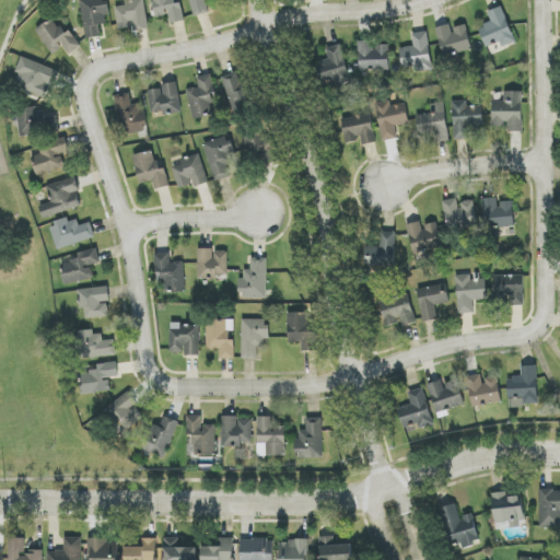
[(100,25),(109,24),(105,0),(81,0),(86,39),(101,37),(100,25)]
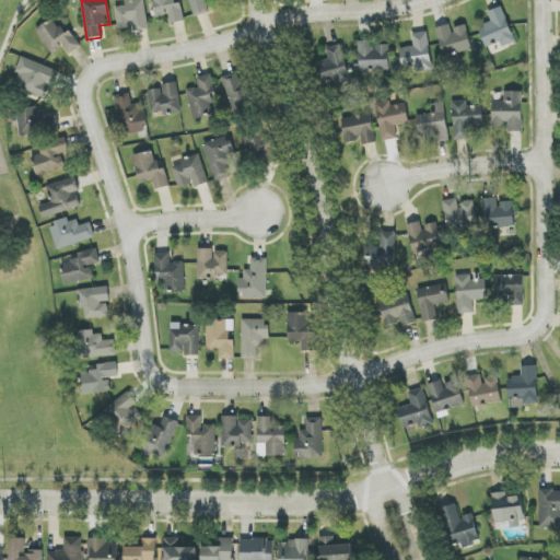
[(149,28),(143,0),(135,0),(124,2),(125,6),(116,8),(119,30),(132,27),(132,32),(149,28)]
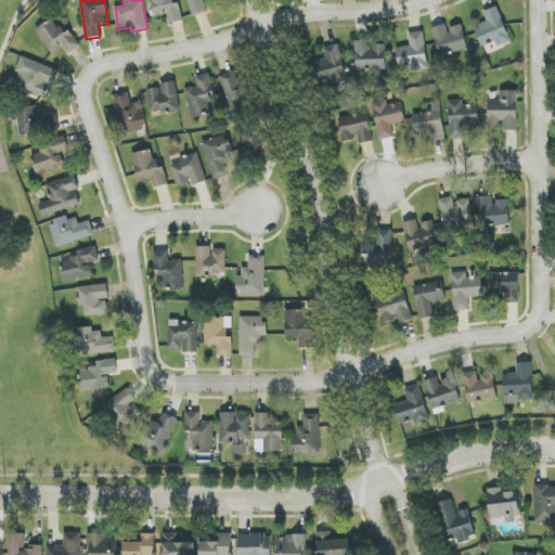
[(151,0),(155,17),(168,15),(170,24),(183,21),(179,3),(172,4),(171,0),(151,0)]
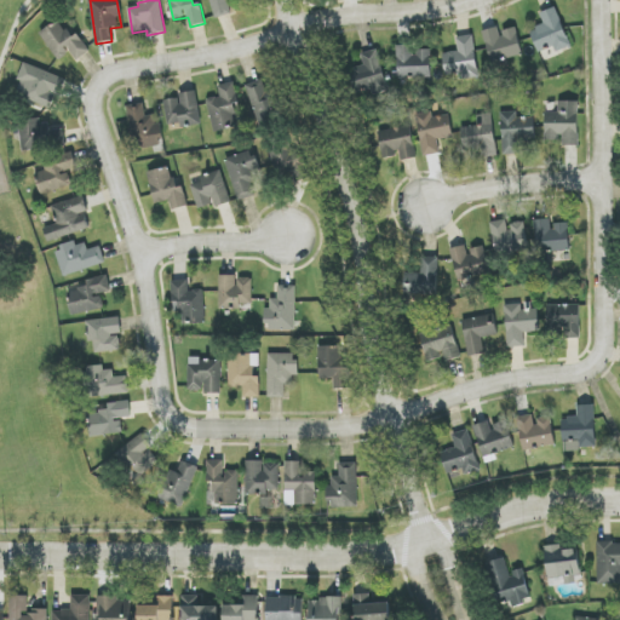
[(210,0),(214,18),(231,15),(229,1),(234,0),(210,0)]
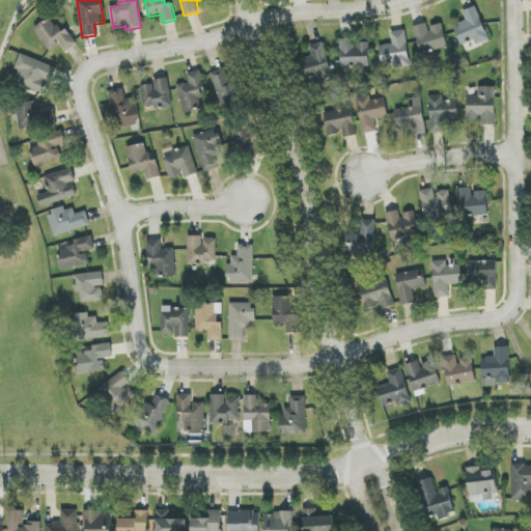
[(467,23),(455,25),(459,44),(474,40),(475,45),(486,42),(479,7),(464,10),(467,23)]
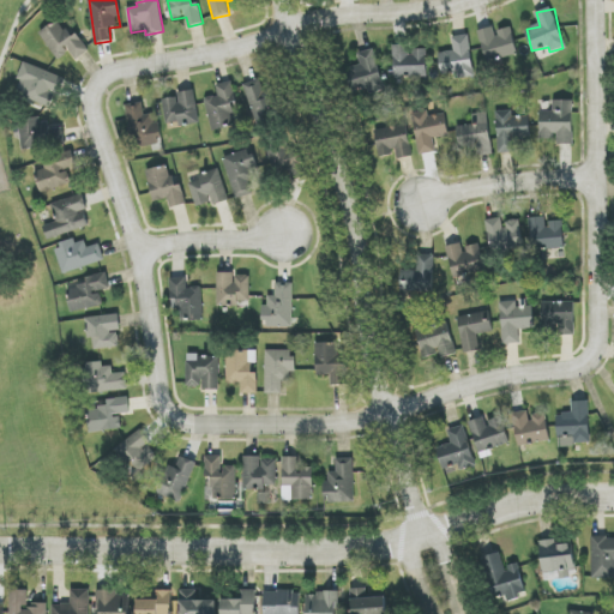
[(58,61),(71,53),(74,60),(89,52),(77,32),(70,37),(59,20),(40,34),(58,61)]
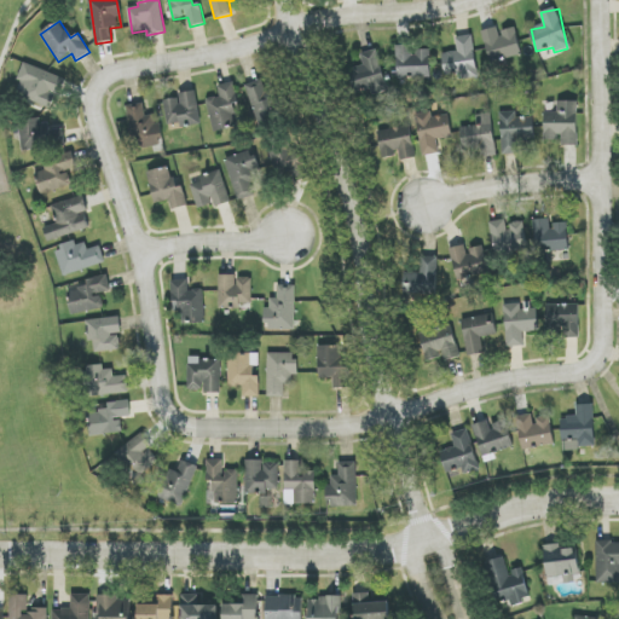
[(487,61),(521,57),(516,28),(501,30),(499,28),(484,30),(487,61)]
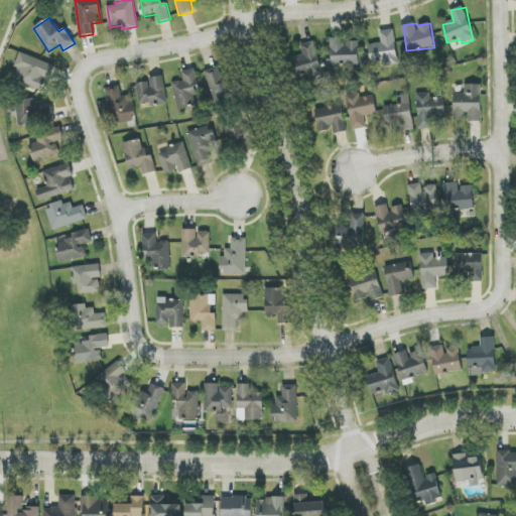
[(368,44),(371,62),(384,61),(385,67),(398,65),(394,29),(380,31),(381,43),(368,44)]
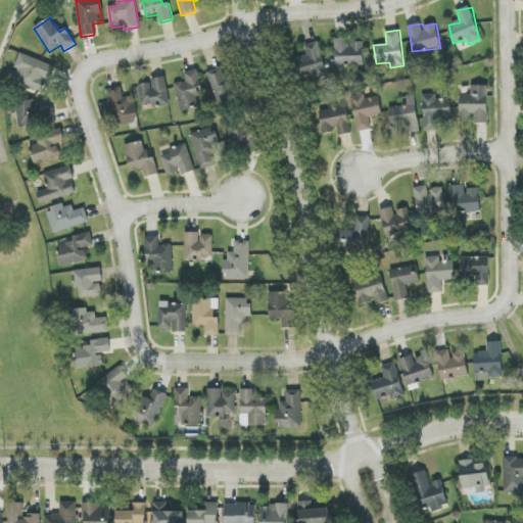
[(363,42),(349,42),(349,39),(333,40),(334,67),(364,66),(363,42)]
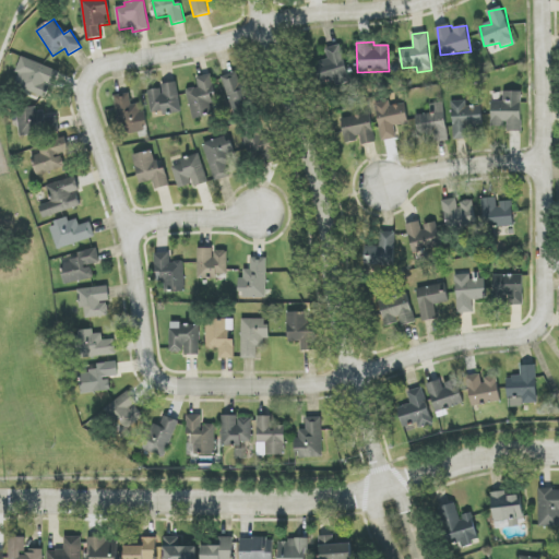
[(316,62),(320,82),(334,80),(335,85),(349,82),(342,45),(325,48),(328,59),(316,62)]
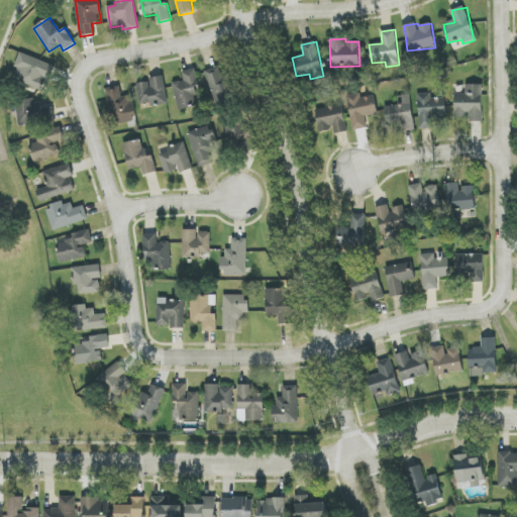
[(56,66),(21,54),(11,80),(41,91),(46,79),(49,80),(56,66)]
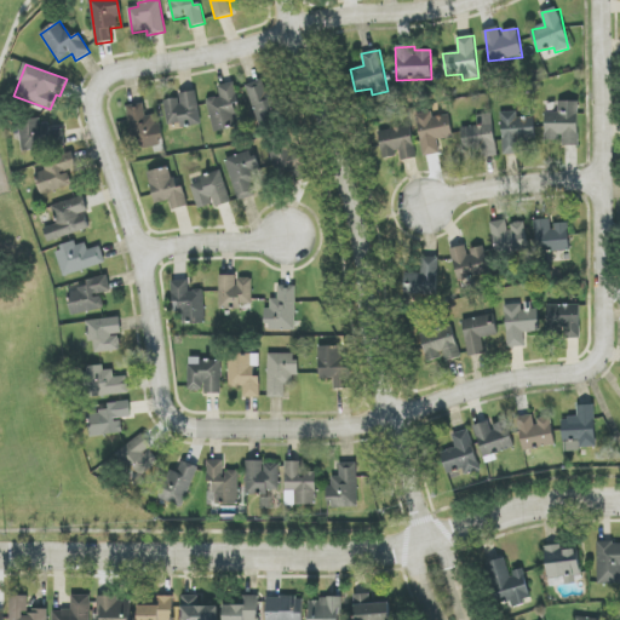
[(245,87),(262,128),(279,121),(262,80),(245,87)]
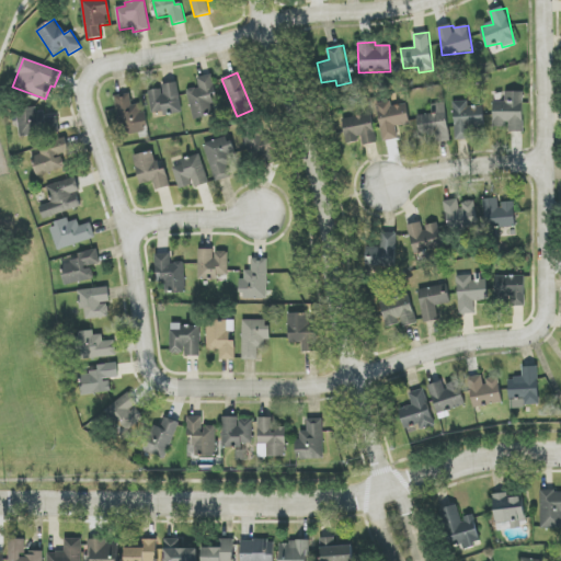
[(194,119),(207,117),(205,109),(215,106),(213,95),(216,94),(213,75),(197,78),(199,88),(187,90),(194,119)]
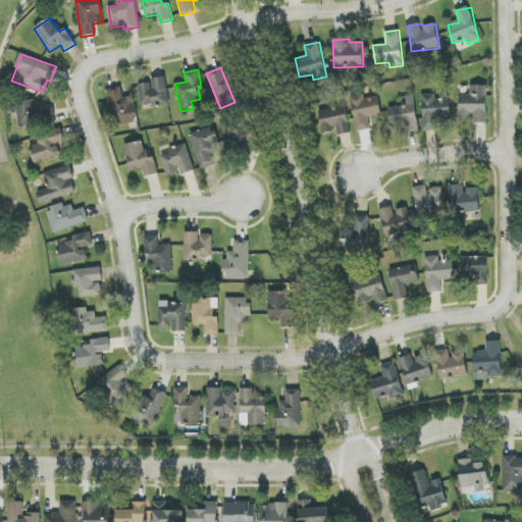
[(139,85),(142,105),(151,103),(152,108),(170,105),(165,76),(151,80),(151,83),(139,85)]
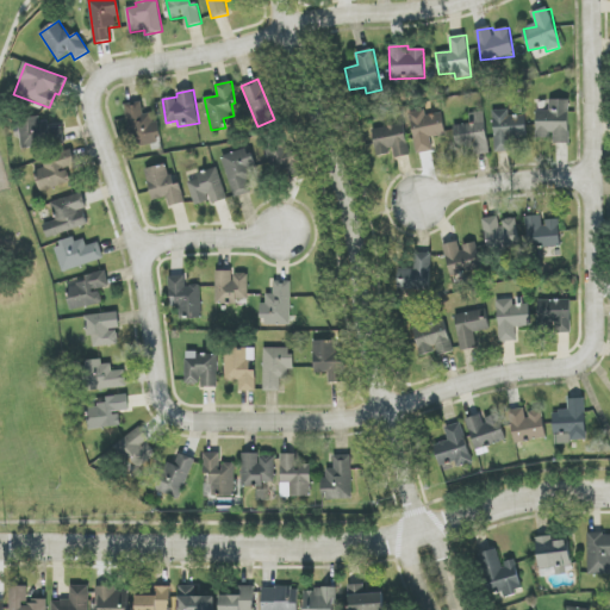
[(536,111),(536,138),(553,138),(553,143),(570,143),(570,100),(549,100),(549,111),(536,111)]
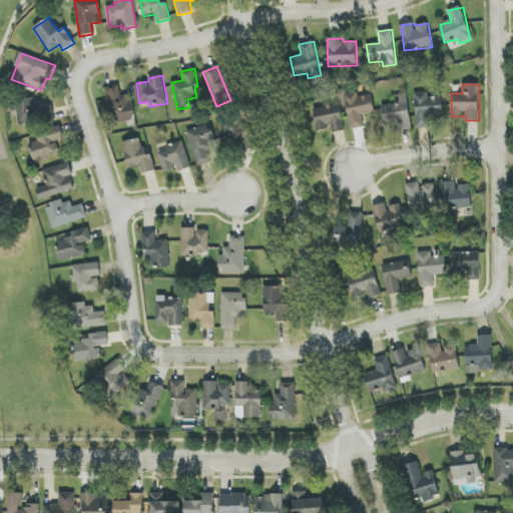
[(130,95),(121,96),(119,85),(106,88),(112,124),(134,120),(130,95)]
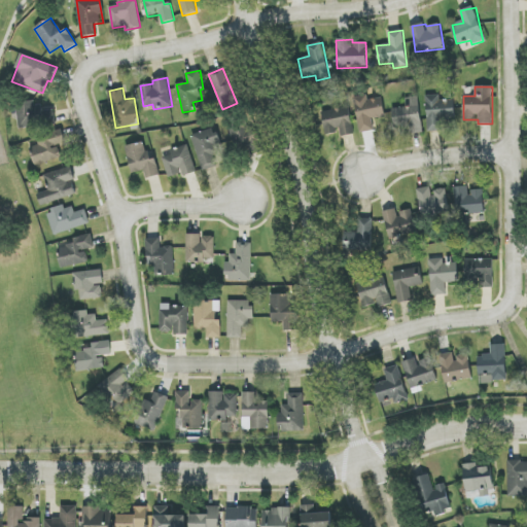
[(358,133),(374,131),(373,118),(384,116),(382,98),(367,100),(367,95),(354,97),(358,133)]
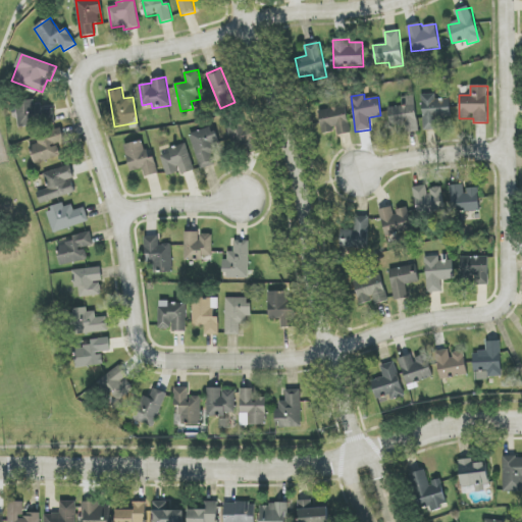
[(450,99),(436,99),(435,94),(422,95),(423,131),(437,129),(437,120),(451,120),(450,99)]
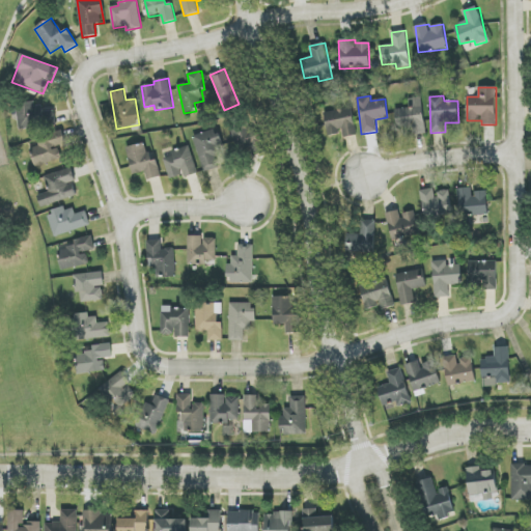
[(422,98),(408,99),(410,108),(395,110),(397,128),(411,127),(413,136),(426,134),(422,98)]
